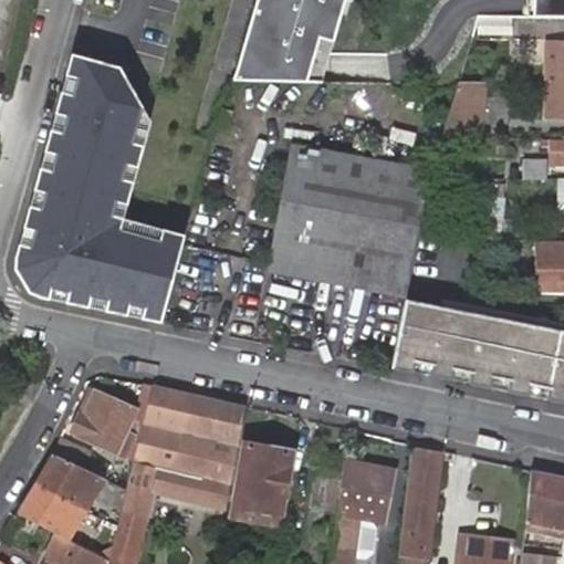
[(262,0),(242,74),(321,76),(324,65),(342,0),(262,0)]
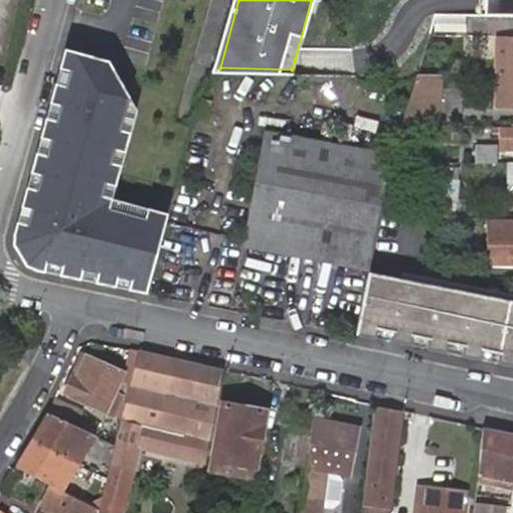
[(490,0),(491,10),(512,9),(512,0),(490,0)]
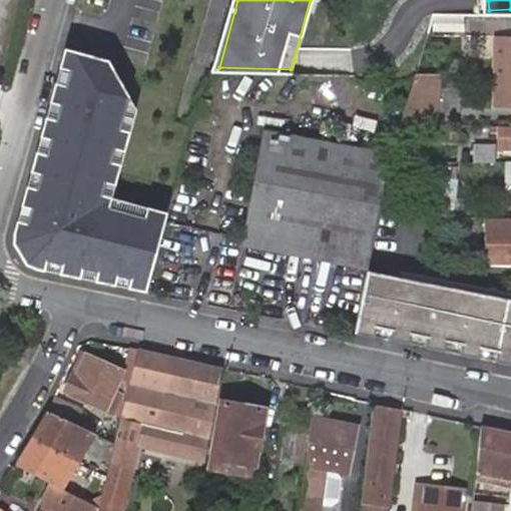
[(460,15),(433,15),(433,30),(460,30),(460,15)]
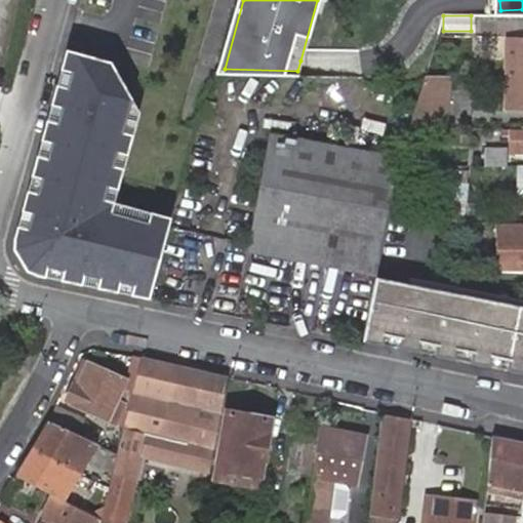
[(514,36),(505,37),(505,108),(515,109),(514,36)]
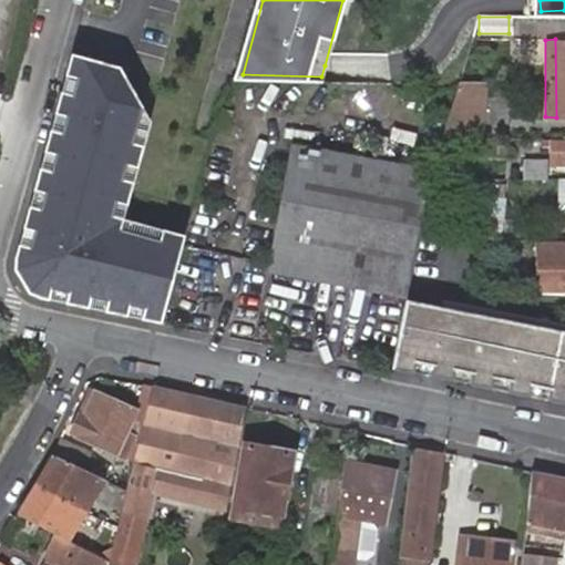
[(564,39),(555,39),(556,117),(564,116),(564,39)]
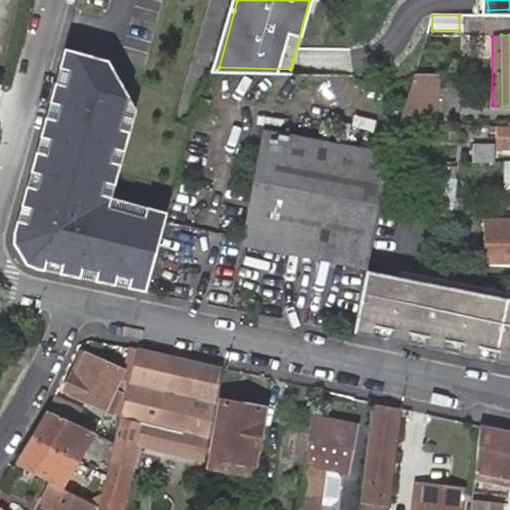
[(110,60),(65,48),(7,248),(6,260),(12,265),(19,270),(153,291),(168,212),(114,200),(137,109),(110,60)]
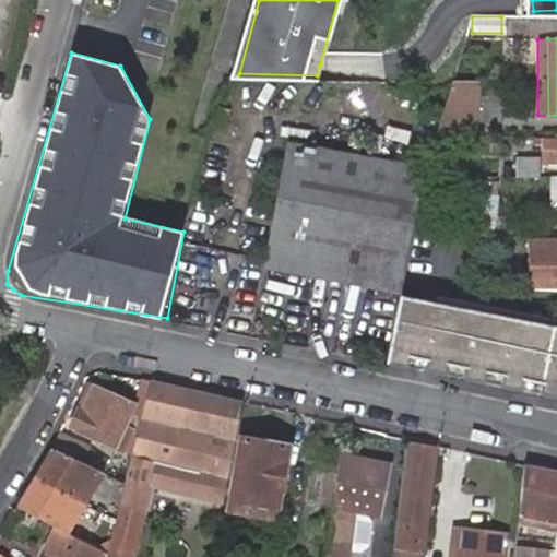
[(476,81),(450,80),(442,103),(475,104),(476,81)]
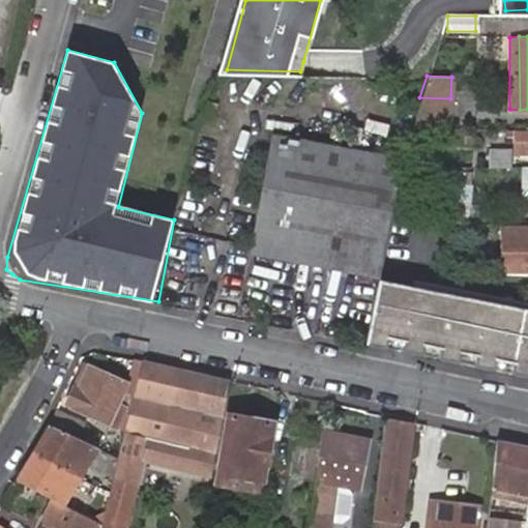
[(435,125),(448,125),(450,98),(419,97),(412,124),(435,125)]
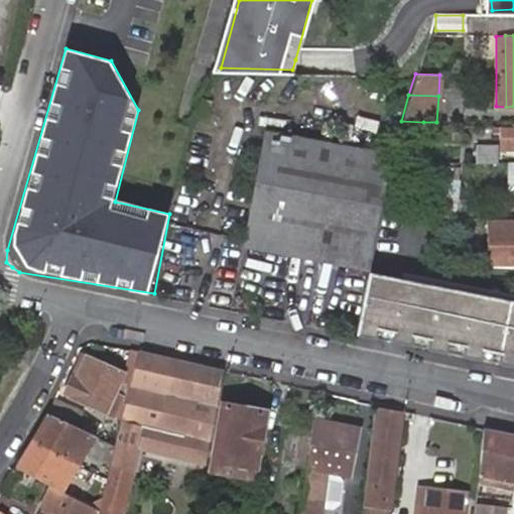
[(513,122),(497,122),(498,131),(505,131),(505,147),(513,147),(513,122)]
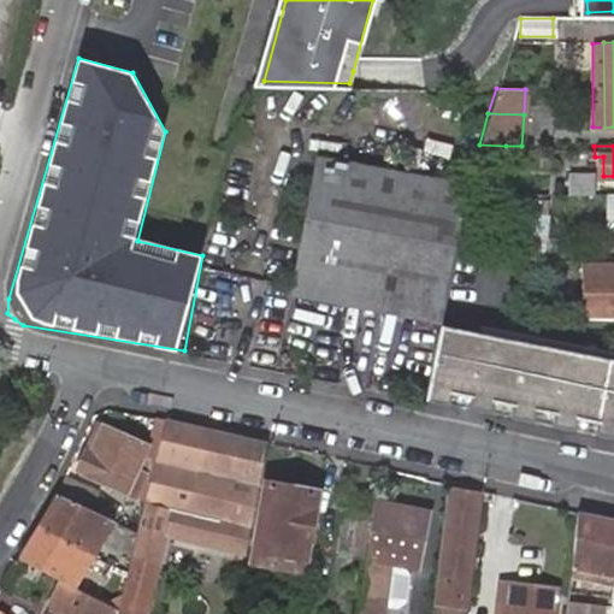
[(467,189),(468,182),(305,153),(282,277),(443,306),(467,189)]
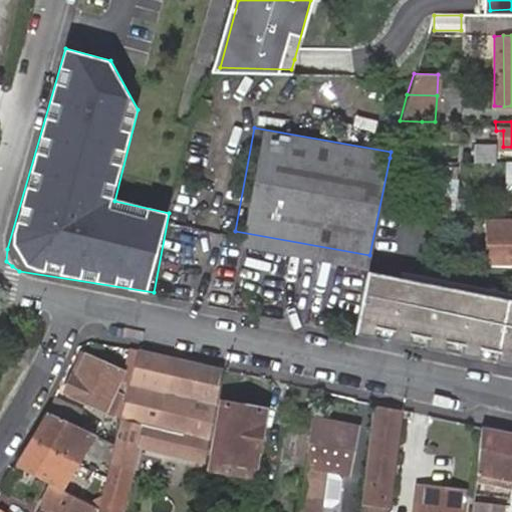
[(405,133),(397,131),(394,141),(402,143),(405,133)]
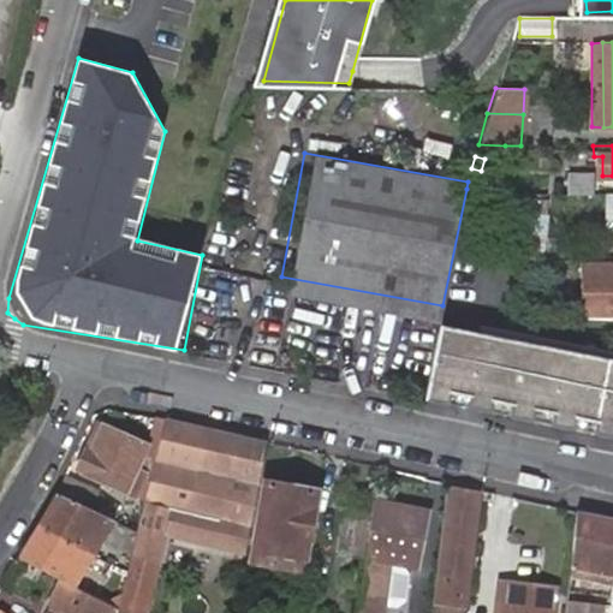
[(572,168),(572,190),(597,190),(597,170),(572,168)]
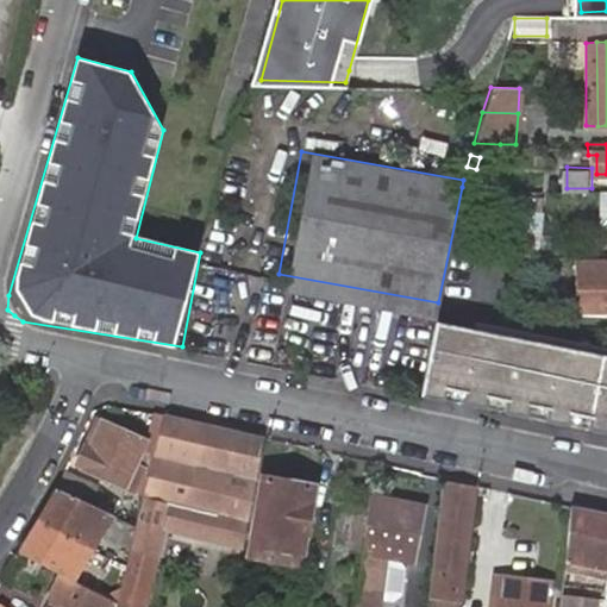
[(523,194),(520,256),(544,256),(545,195),(523,194)]
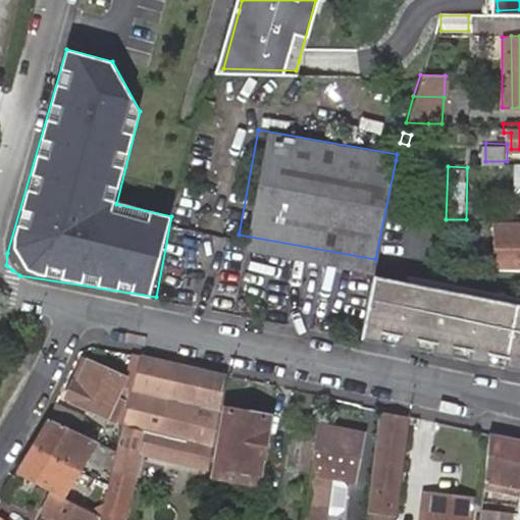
[(492,265),(519,265),(519,216),(494,217),(492,265)]
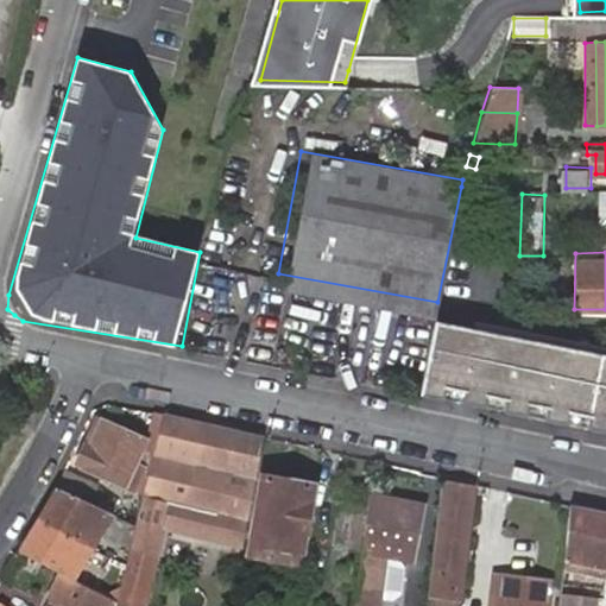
[(605,355),(434,321),(418,391),(591,427),(591,418),(605,422),(605,355)]
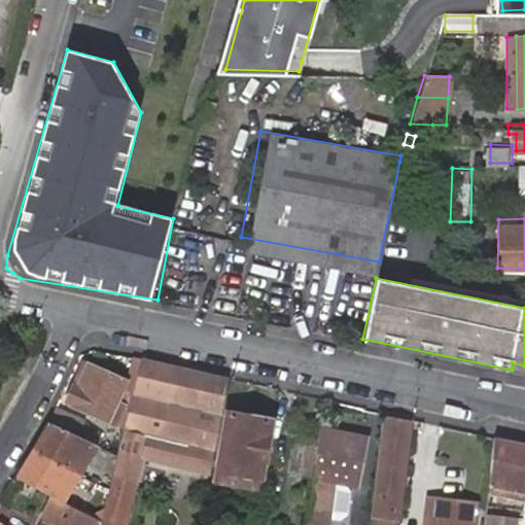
[(209,469),(229,376),(141,357),(140,360),(120,455),(117,470),(135,476),(139,455),(209,469)]
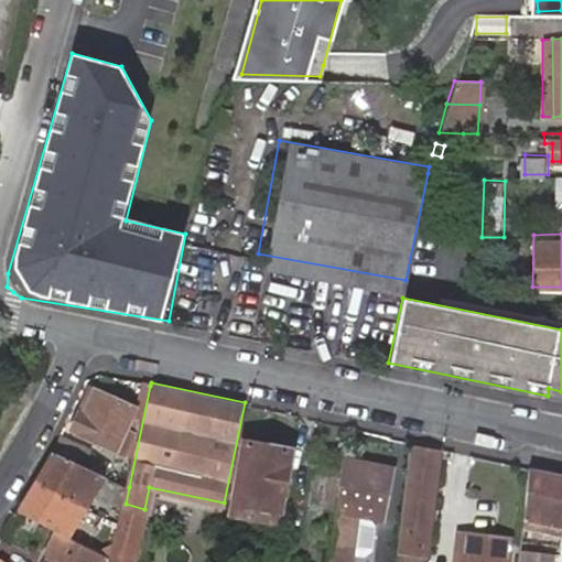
[(133,408),(93,388),(83,410),(79,408),(71,428),(115,449),(133,408)]
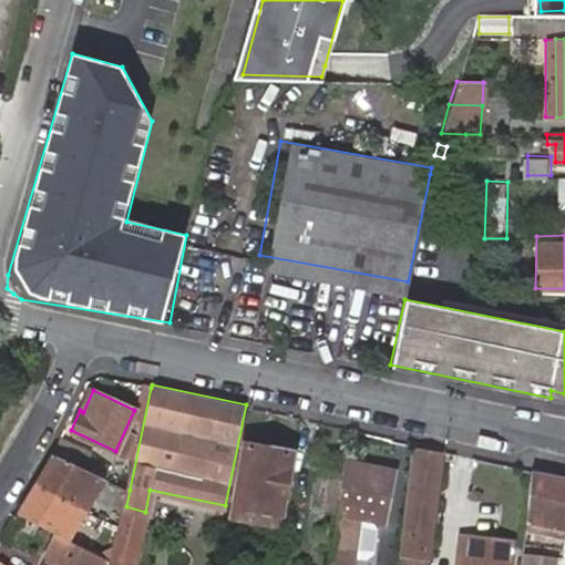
[(90,452),(59,437),(51,452),(82,466),(90,452)]
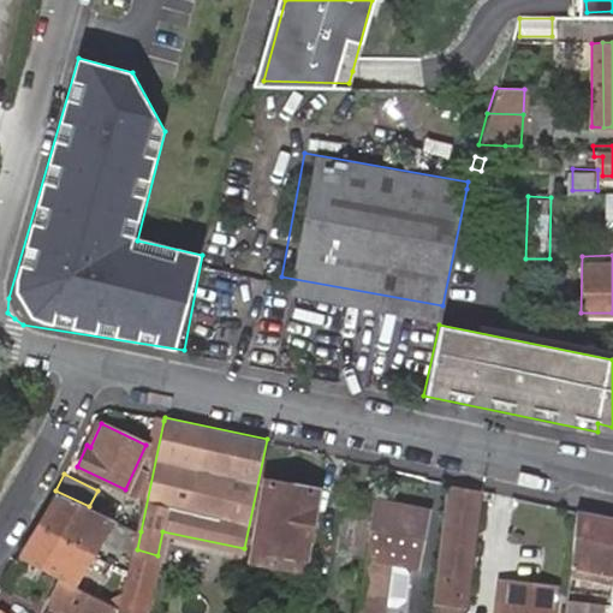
[(315,491),(267,480),(251,557),(293,565),(296,554),(301,555),(315,491)]
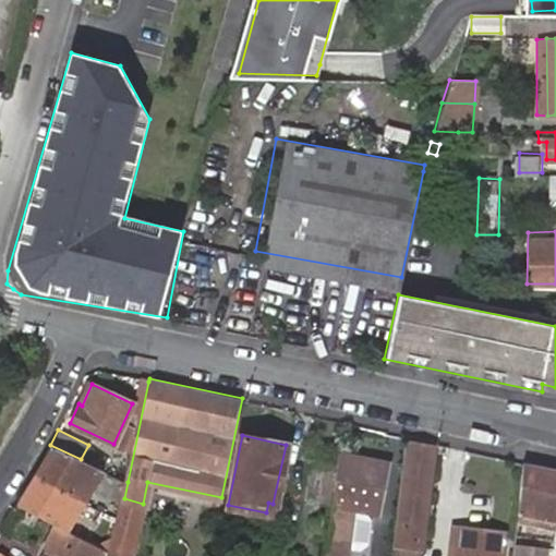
[(391,555),(421,555),(422,552),(424,552),(425,546),(437,445),(407,440),(391,555)]
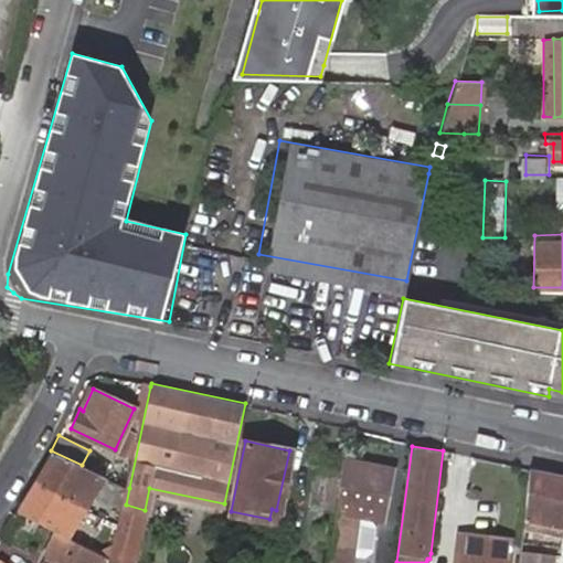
[(82,465),(51,450),(19,511),(57,531),(114,560),(126,505),(129,488),(82,465)]
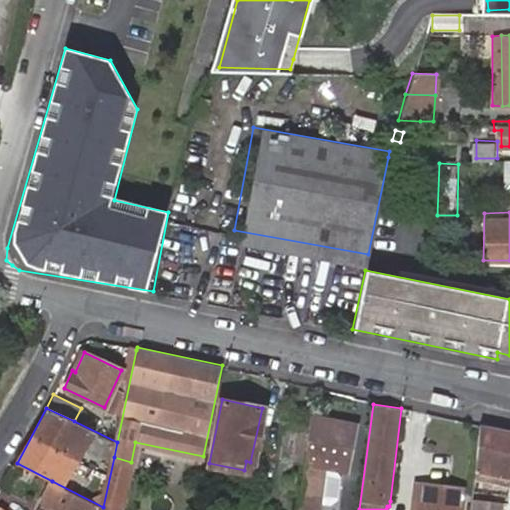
[(358,419),(312,414),(304,485),(302,503),(300,509),(323,509),(324,506),(326,487),(328,463),(351,465),(358,419)]
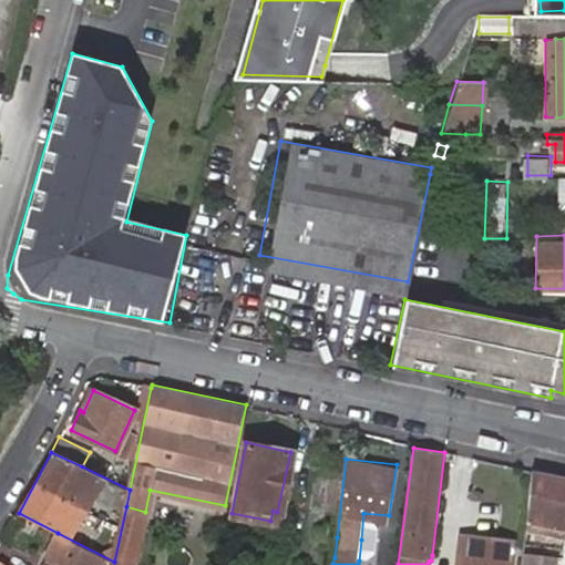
[(526,521),(564,524),(564,475),(533,469),(526,521)]
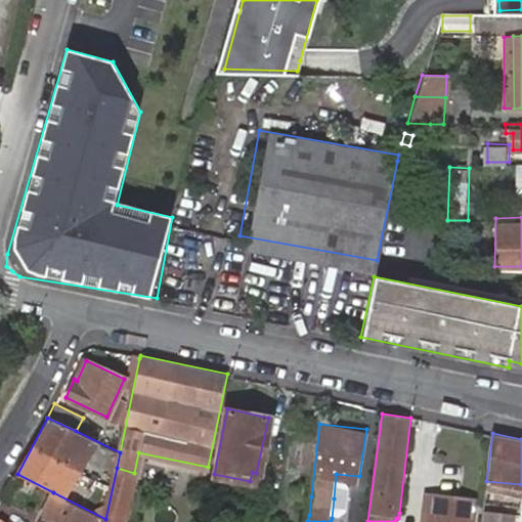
[(105,519),(104,521),(124,521),(132,485),(134,473),(117,468),(105,519)]
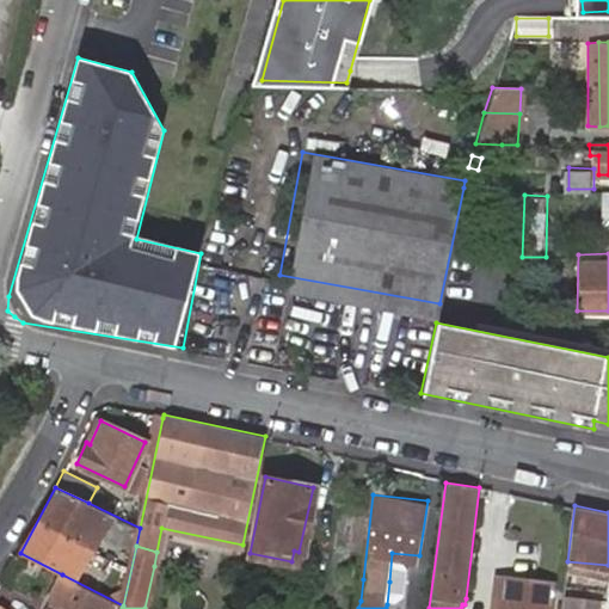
[(566,571),(608,577),(608,565),(567,561),(566,571)]
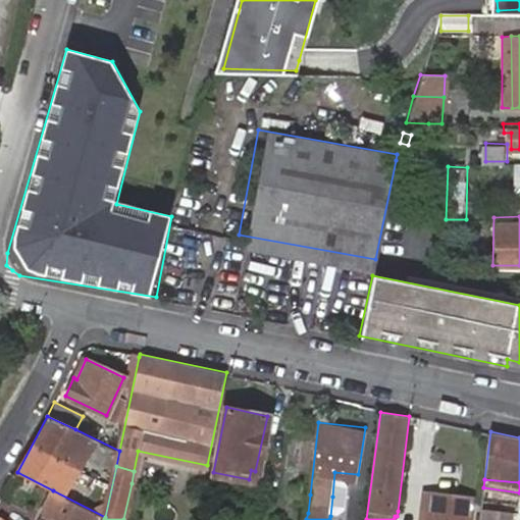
[(104,519),(105,517),(53,490),(45,511),(51,514),(48,519),(104,519)]
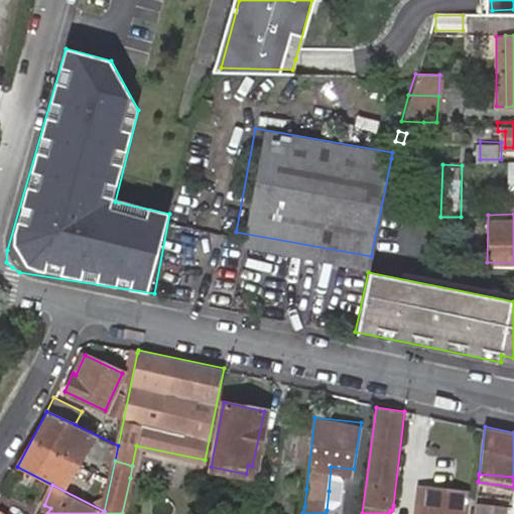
[(463,513),(465,496),(423,491),(420,513),(463,513)]
